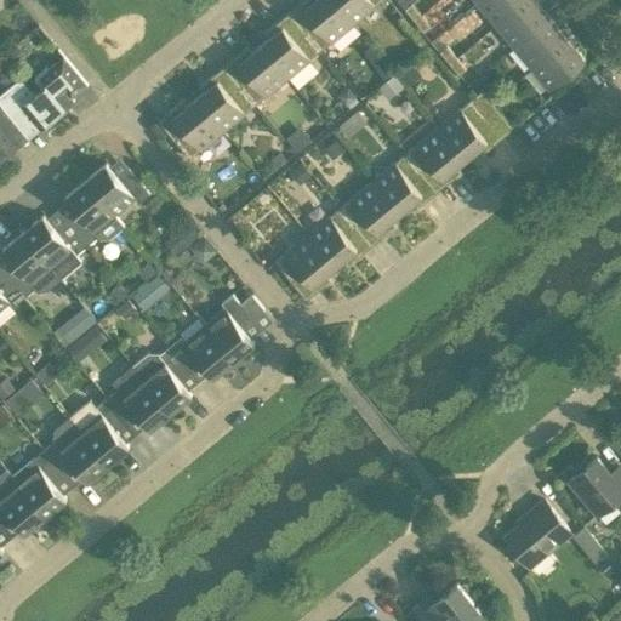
[(320,49),(353,22),(334,0),(301,0),(289,11),(320,49)]
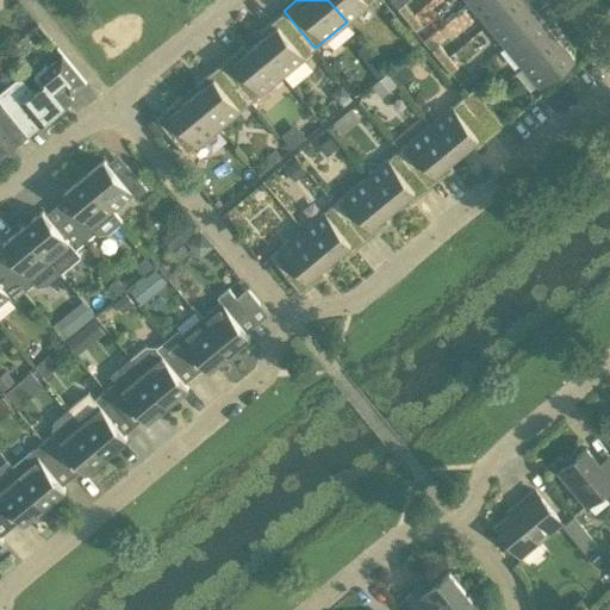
[(328,0),(347,22),(373,0),(328,0)]
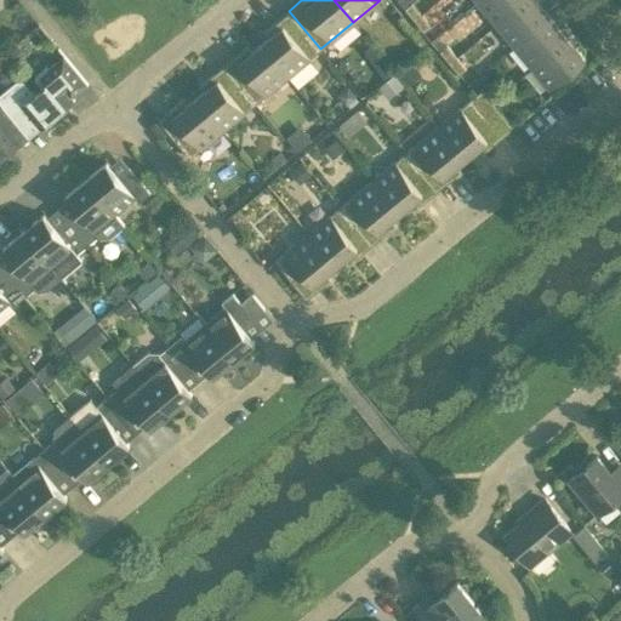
[(398,0),(414,18),(421,13),(411,1),(412,0),(398,0)]
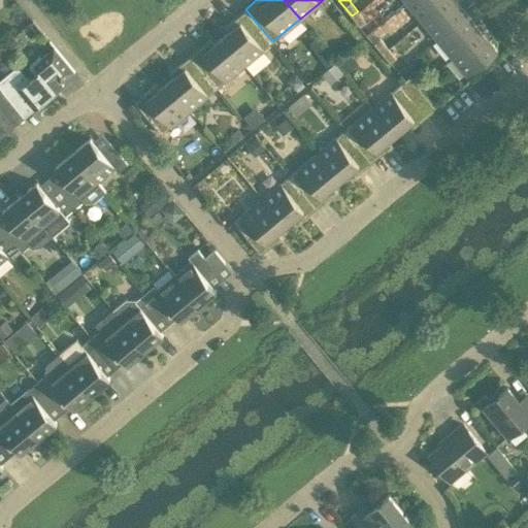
[(407,0),(406,2),(421,20),(444,0),(407,0)]
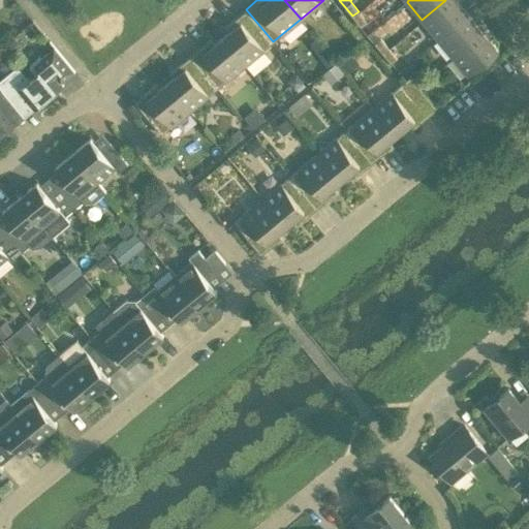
[(445,0),(422,20),(437,38),(468,12),(460,2),(461,0),(445,0)]
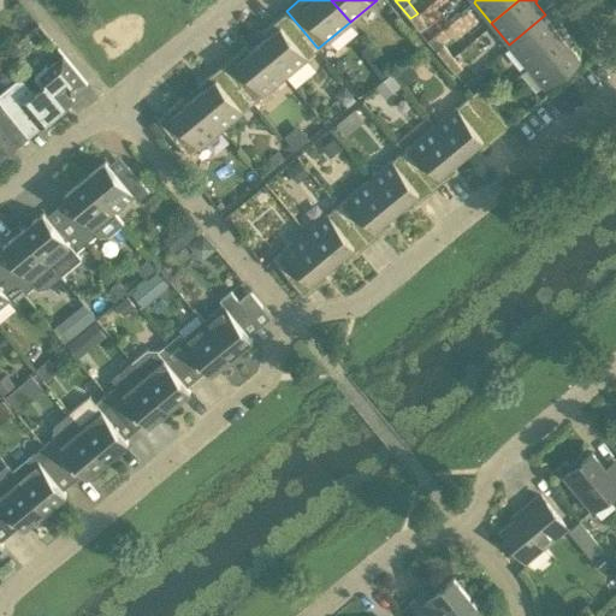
[(285,76),(318,48),(286,11),(268,25),(268,27),(268,35),(259,42),(285,76)]
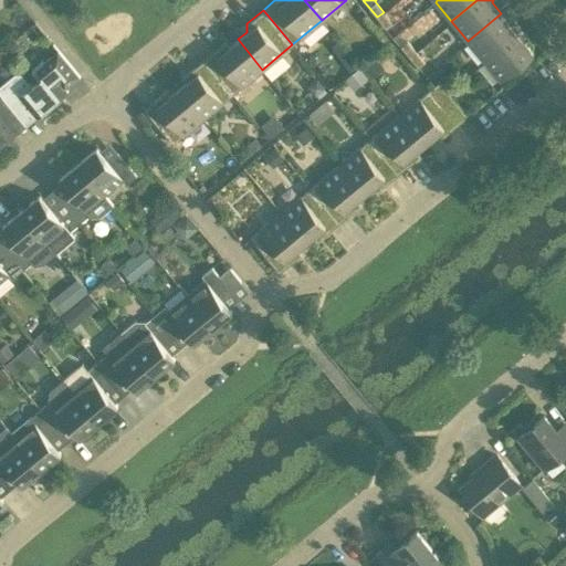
[(392,22),(384,12),(377,17),(386,28),(392,22)]
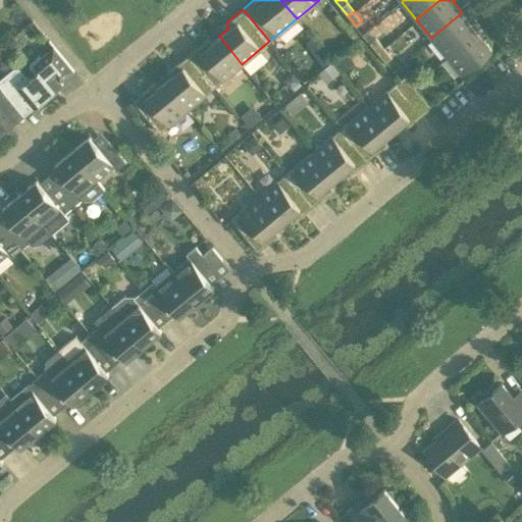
[(462,12),(431,38),(446,56),(480,27),(474,19),(470,22),(462,12)]
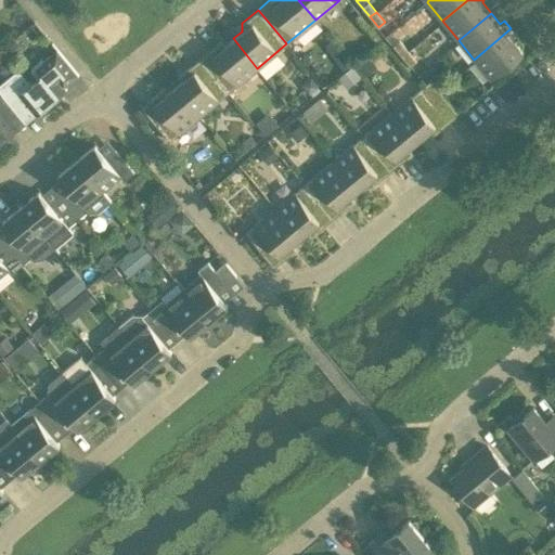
[(518,37),(511,28),(474,60),(490,79),(523,52),(514,40),(518,37)]
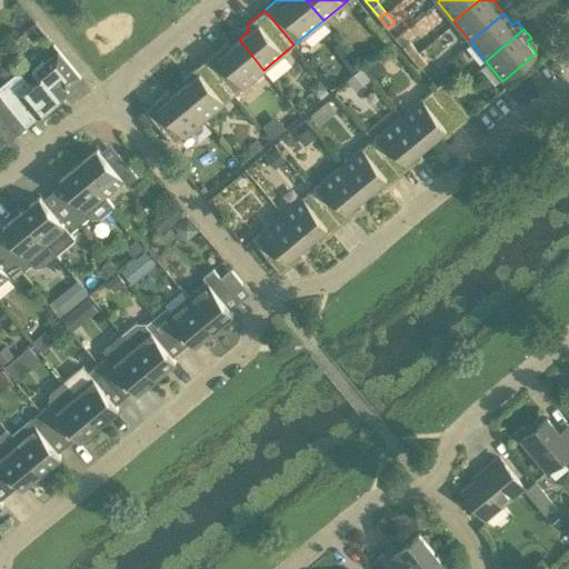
[(235,95),(263,70),(239,39),(230,47),(222,46),(222,45),(205,59),(235,95)]
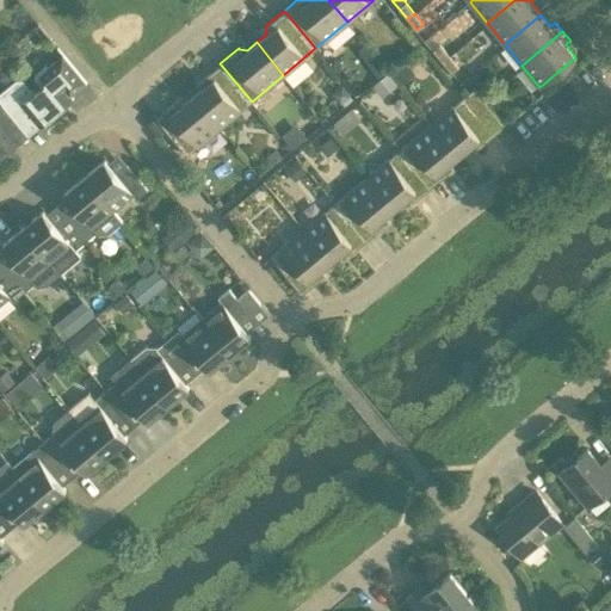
[(432,49),(442,61),(449,55),(439,43),(432,49)]
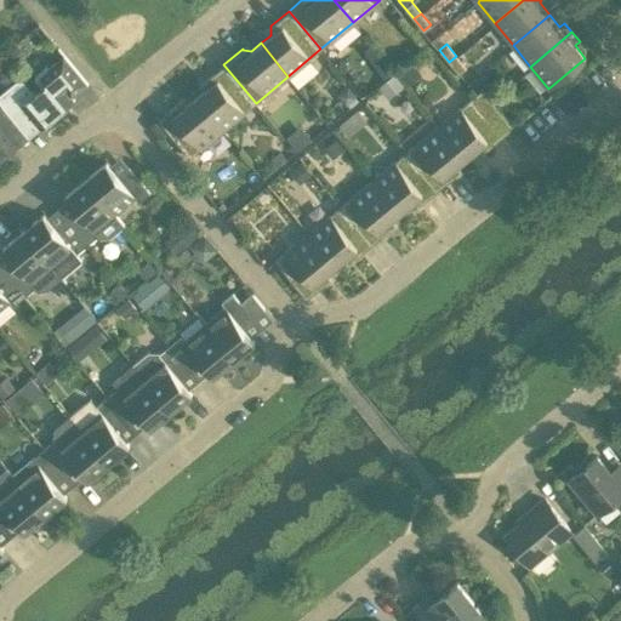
[(0,102),(29,137),(74,100),(72,97),(89,84),(63,53),(47,67),(45,66),(35,73),(35,78),(43,86),(34,93),(23,80),(17,80),(0,92),(0,102)]
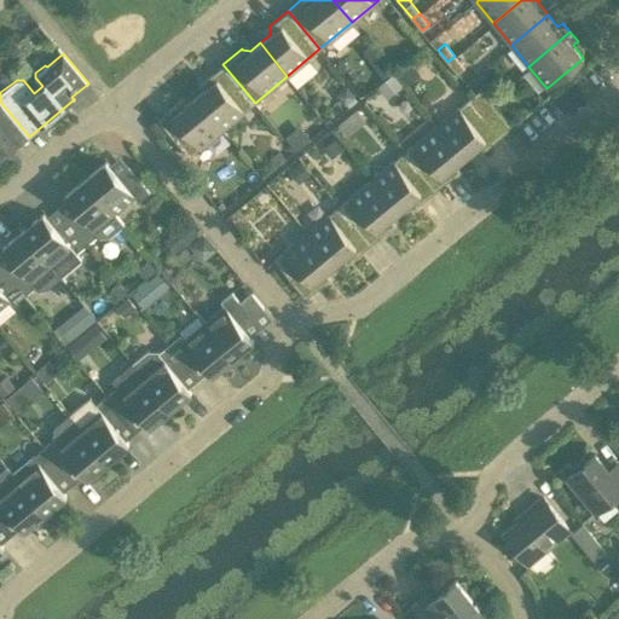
[(464,68),(455,56),(447,62),(457,73),(464,68)]
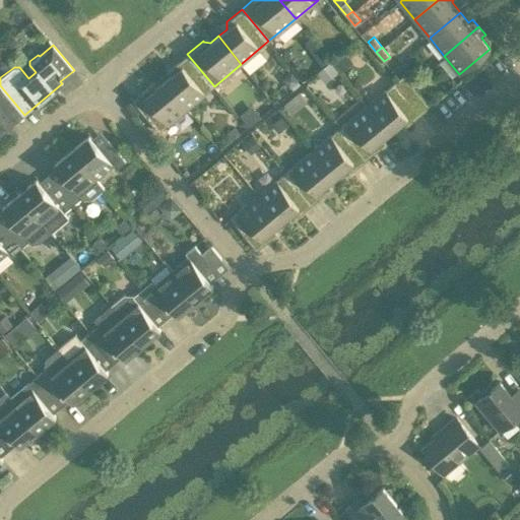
[(351,62),(343,52),(333,60),(341,70),(351,62)]
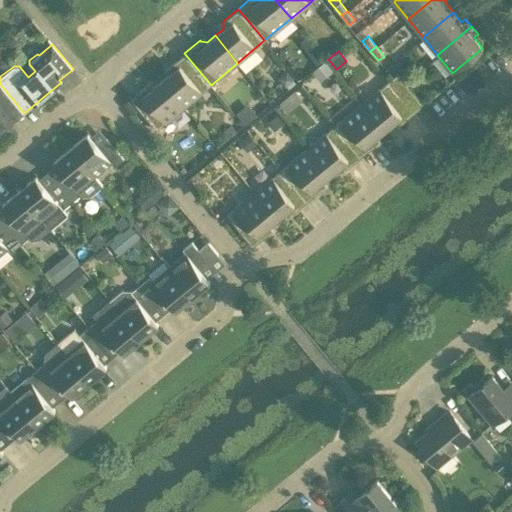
[(169,73),(161,80),(184,107),(211,85),(184,53),(169,66),(170,67),(169,73)]
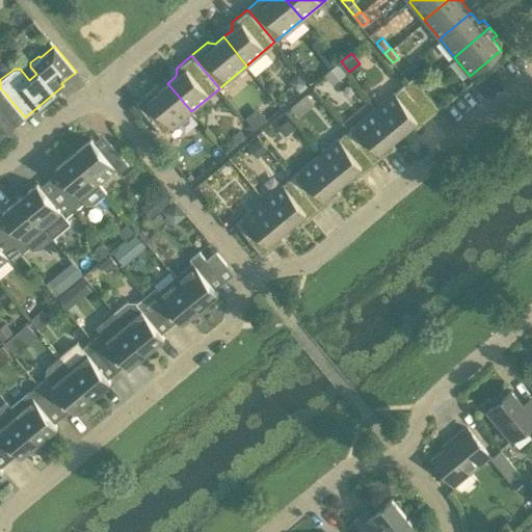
[(346,73),(338,62),(324,74),(333,84),(346,73)]
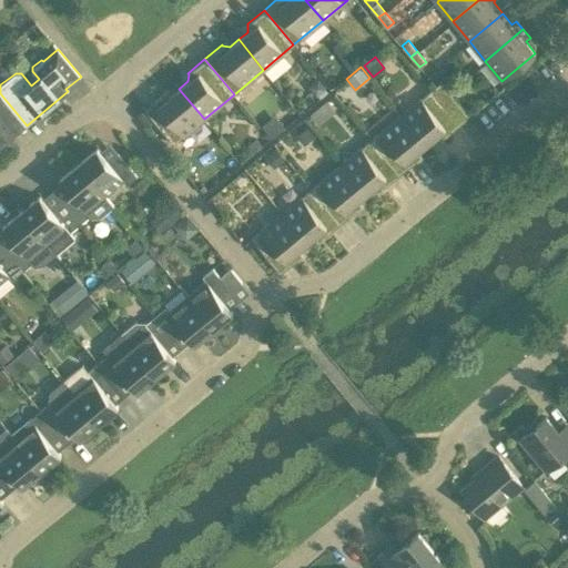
[(442,80),(430,90),(440,101),(452,92),(442,80)]
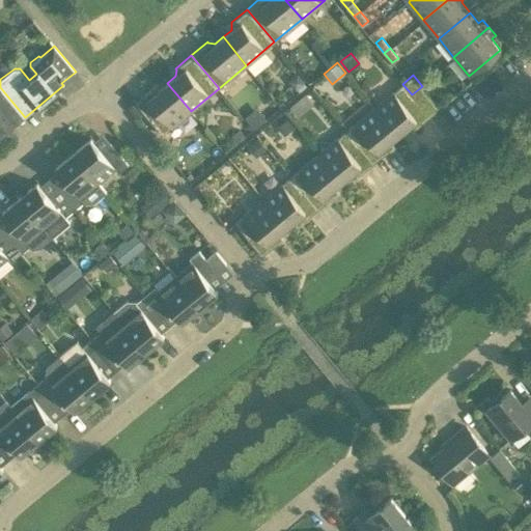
[(300,76),(295,80),(295,85),(299,90),(306,84),(300,76)]
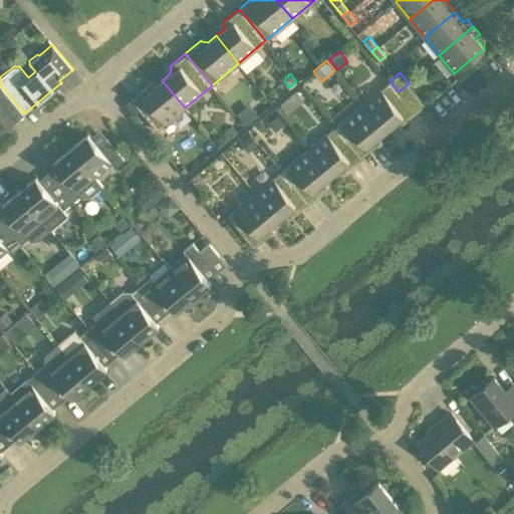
[(157,130),(185,107),(162,80),(154,86),(148,86),(147,85),(131,98),(157,130)]
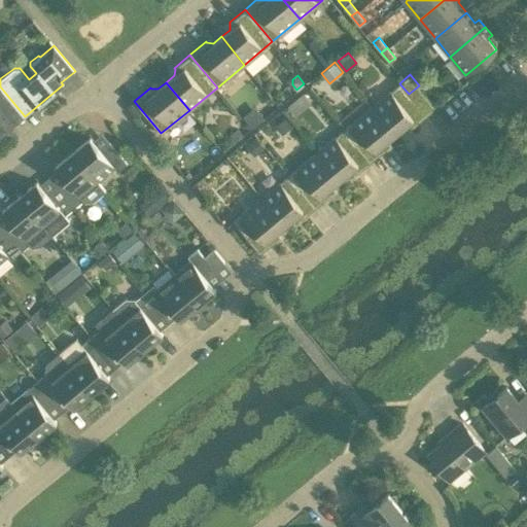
[(399,83),(372,106),(394,134),(402,127),(410,128),(411,129),(426,115),(409,94),(399,83)]
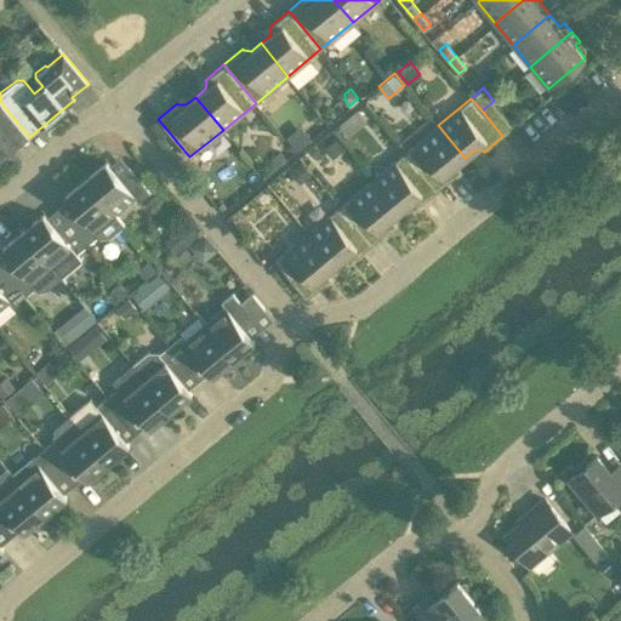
[(494,101),(482,110),(502,136),(514,126),(494,101)]
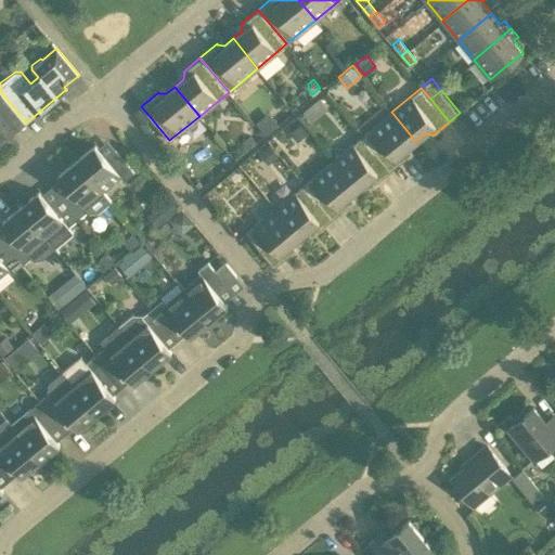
[(0,143),(26,123),(0,91),(0,143)]
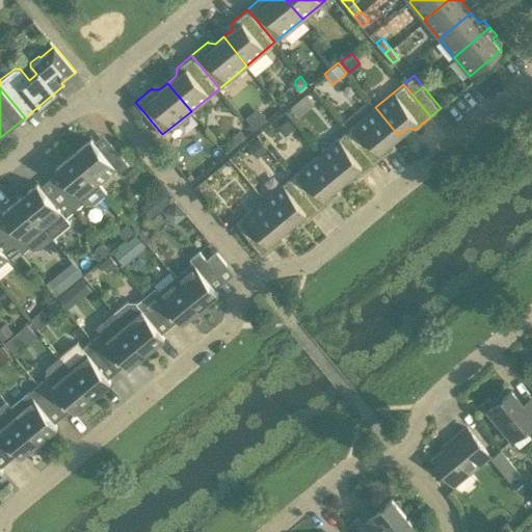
[(390,141),(398,135),(375,107),(347,130),(374,163),(391,150),(390,149),(390,141)]
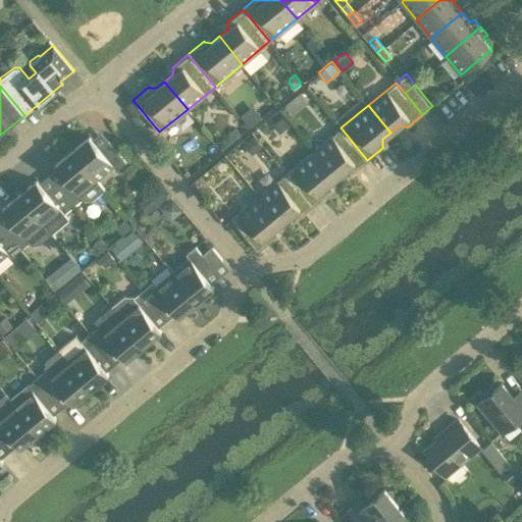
[(279,132),(289,124),(281,114),(271,122),(279,132)]
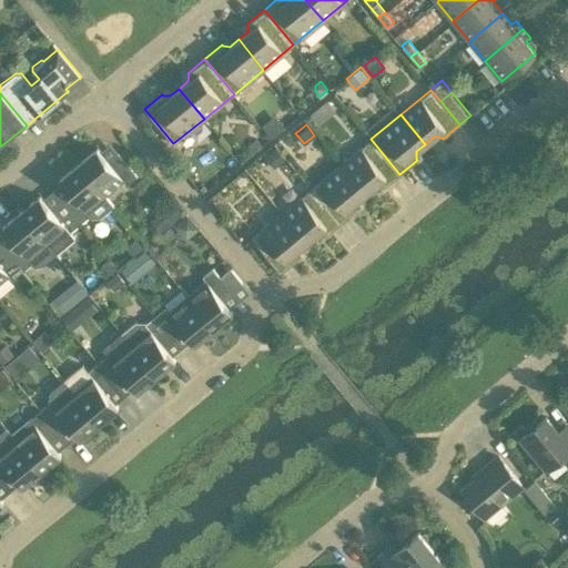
[(249,146),(254,153),(263,145),(257,139),(249,146)]
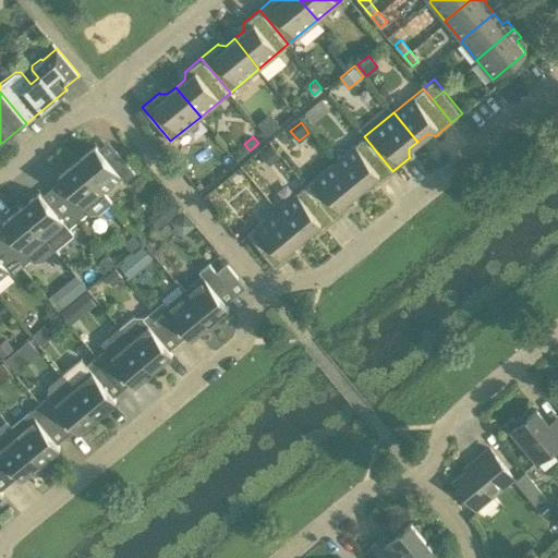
[(364,136),(335,160),(360,190),(367,183),(375,183),(376,184),(392,171),(364,136)]
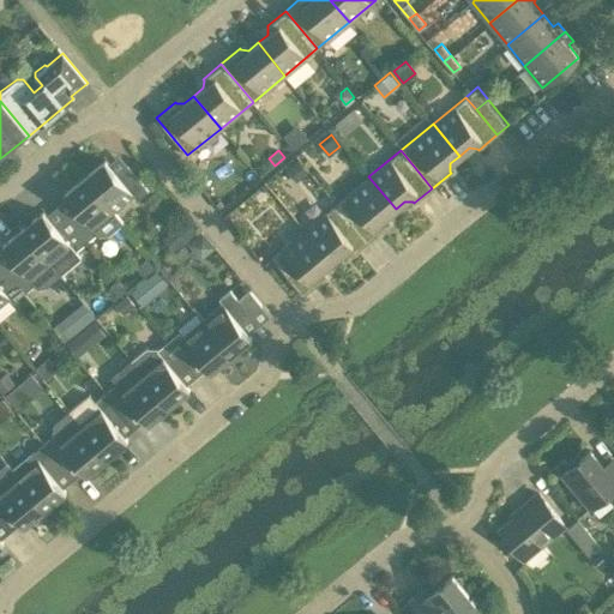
[(116,173),(106,160),(84,176),(113,211),(133,194),(137,199),(149,190),(127,164),(116,173)]
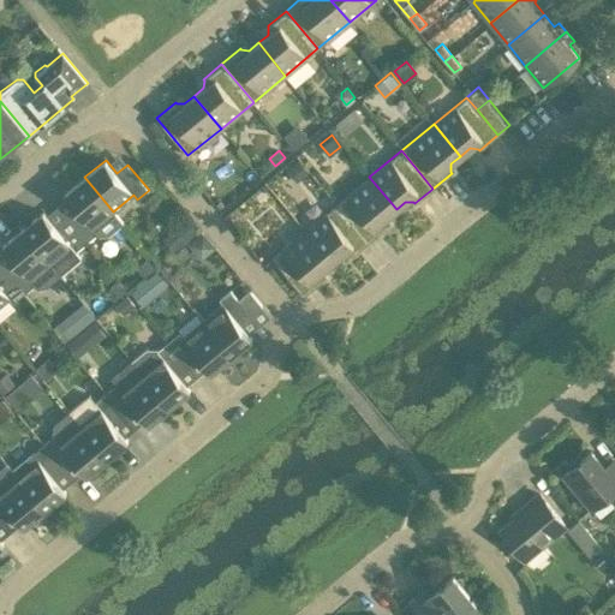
[(309,171),(299,160),(290,167),(299,179),(309,171)]
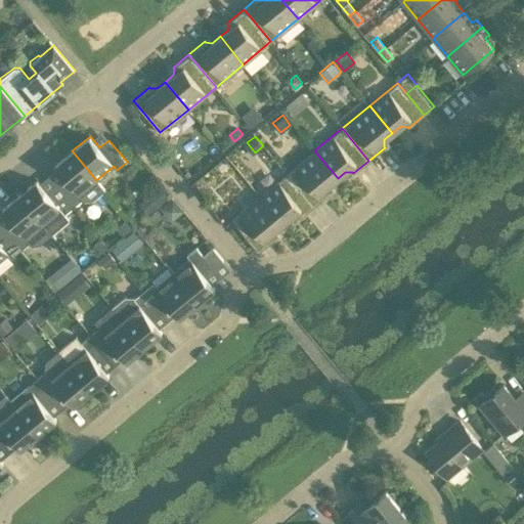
[(54,165),(64,177),(55,184),(74,206),(82,199),(84,202),(93,200),(104,189),(96,180),(72,150),(54,165)]
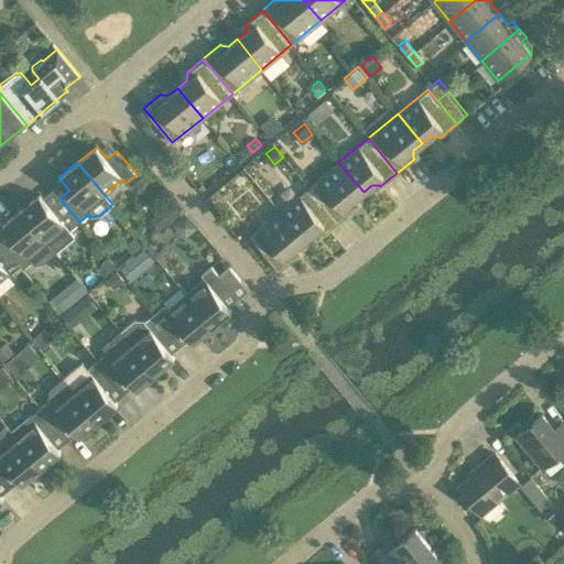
[(355,198),(364,192),(338,162),(308,186),(338,221),(355,207),(354,206),(355,198)]
